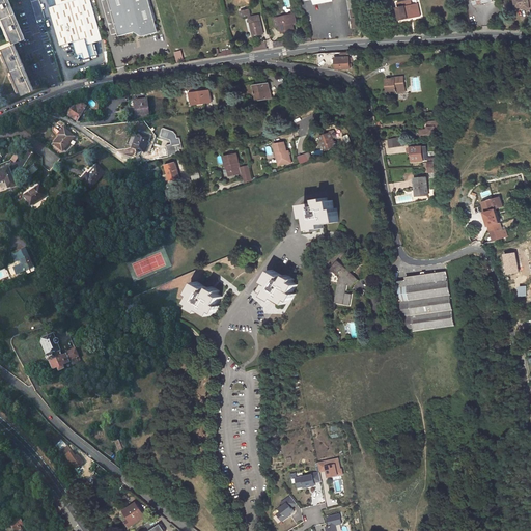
[(0,0),(0,16),(10,40),(0,45),(0,46),(19,92),(32,87),(12,39),(23,35),(7,0),(0,0)]
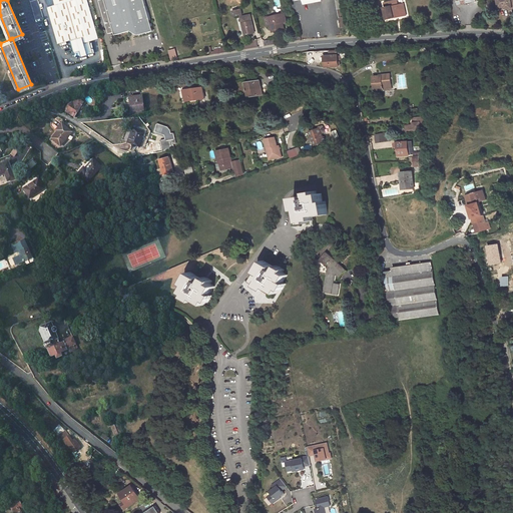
[(37,0),(29,0),(35,19),(42,17),(37,0)]
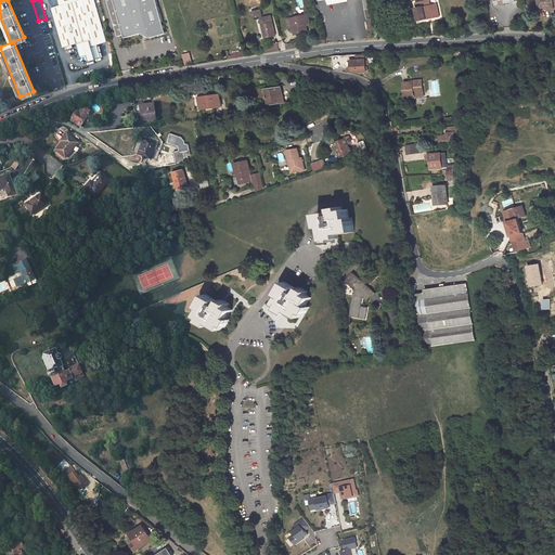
[(50,5),(62,46),(75,42),(78,55),(84,53),(86,60),(100,56),(95,42),(105,40),(93,0),(56,0),(59,3),(50,5)]
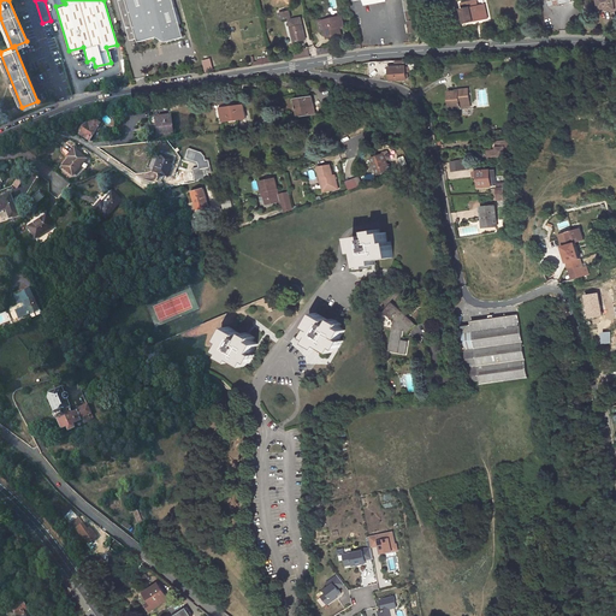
[(172,0),(117,0),(129,40),(137,37),(138,42),(155,36),(165,41),(183,36),(172,0)]
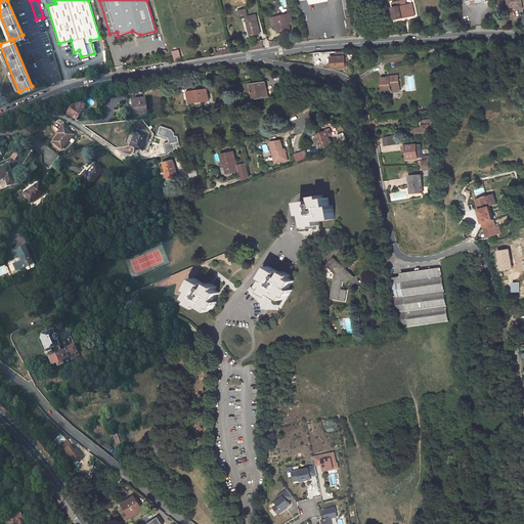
[(347,0),(343,0),(344,2),(343,3),(347,22),(344,22),(344,26),(348,26),(348,29),(353,28),(352,17),(351,17),(347,0)]
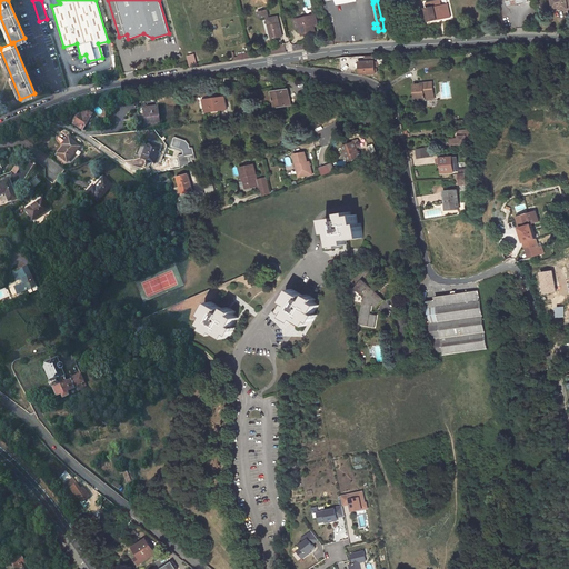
[(566,0),(551,0),(552,8),(558,8),(559,9),(567,8),(566,0)]
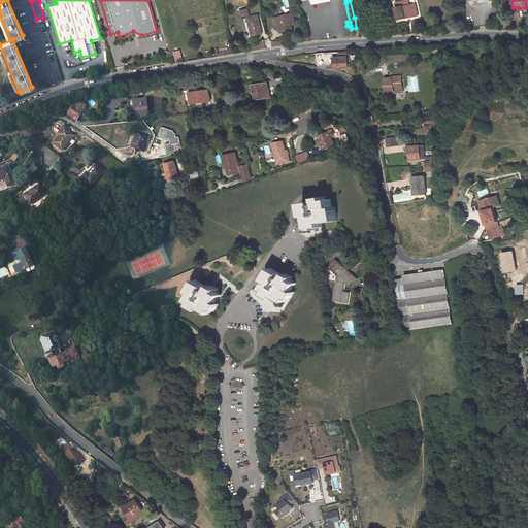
[(395,7),(398,20),(413,17),(418,15),(415,2),(409,4),(396,6),(395,7)]
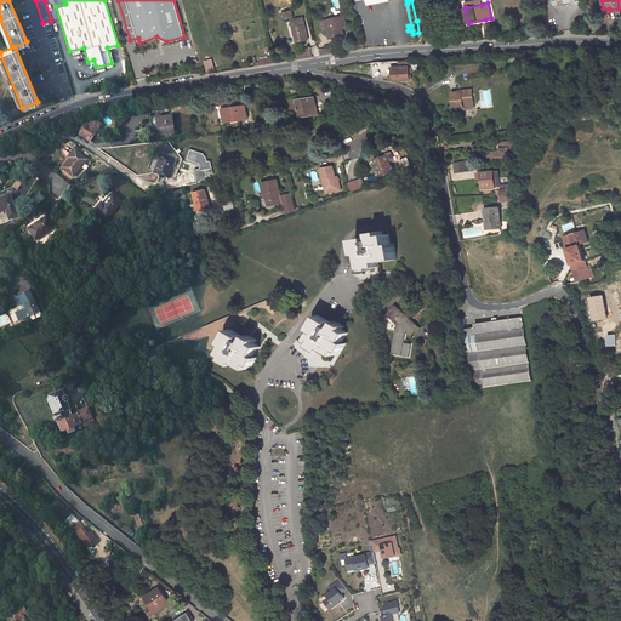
[(311,39),(305,17),(295,20),(292,11),(281,13),(284,20),(291,18),(297,43),(311,39)]
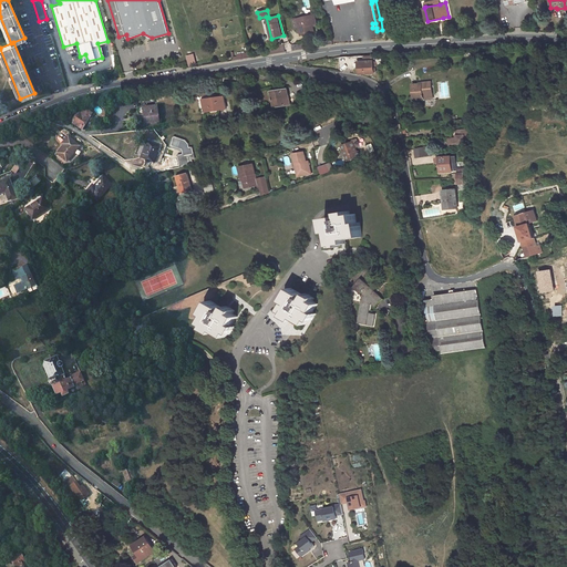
[(298,22),(301,34),(315,32),(312,24),(318,23),(316,14),(303,17),(305,20),(298,22)]
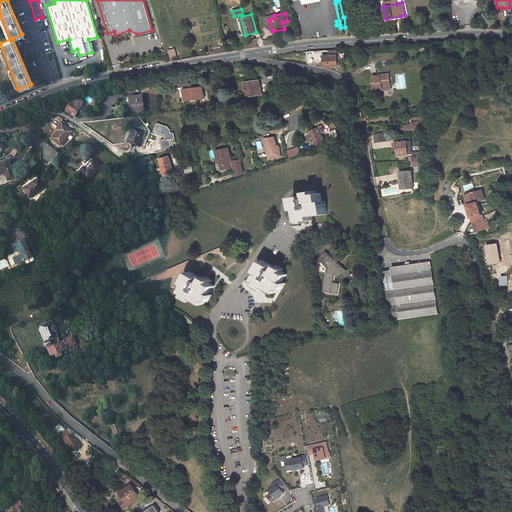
[(169,50),(171,60),(178,59),(176,49),(169,50)]
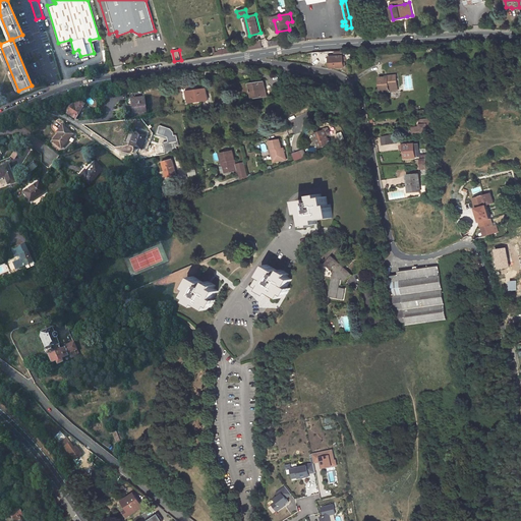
[(344,57),(331,57),(332,68),(345,68),(344,57)]
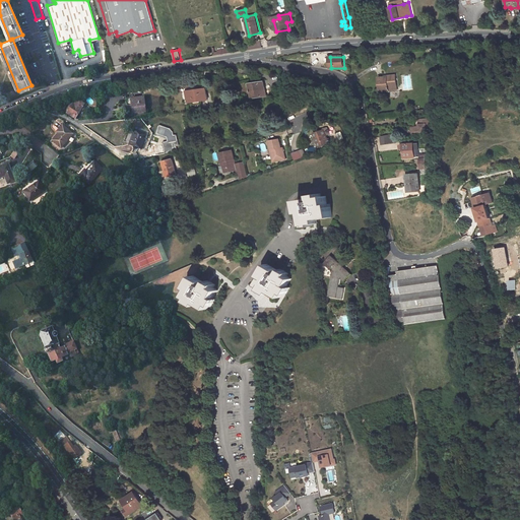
[(395,76),(386,76),(386,78),(377,78),(378,91),(387,91),(387,88),(395,88),(395,76)]
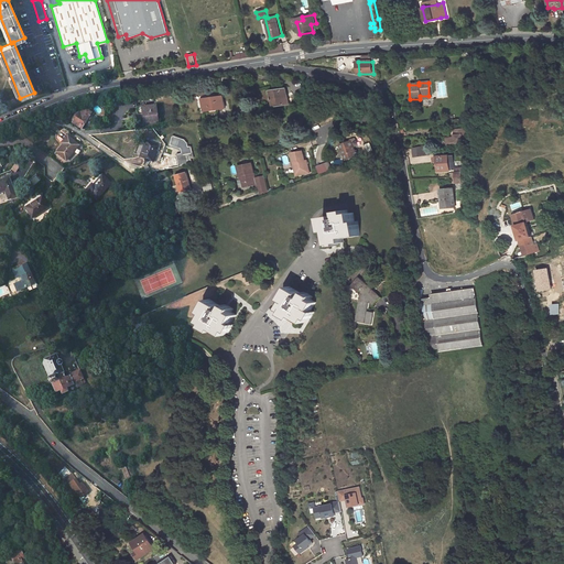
[(288,88),(281,89),(281,90),(273,93),(274,105),(290,102),(288,88)]
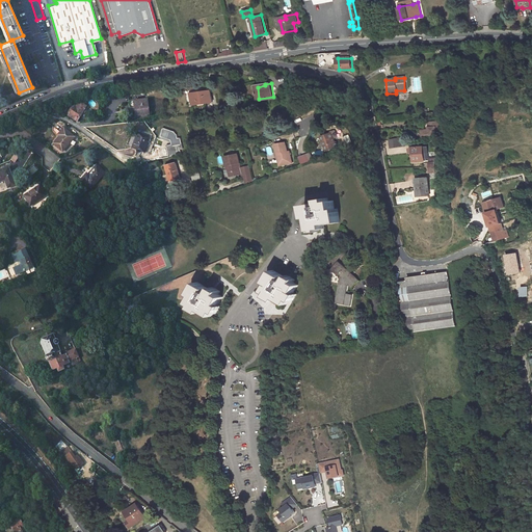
[(211,89),(198,90),(200,92),(190,94),(192,104),(212,101),(211,89)]
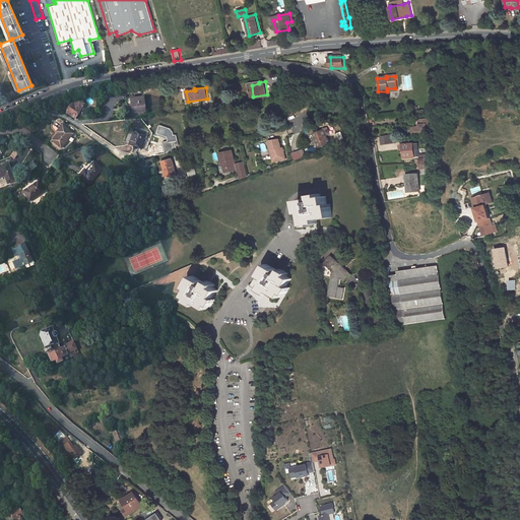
[(143,94),(129,96),(131,111),(145,110),(143,94)]
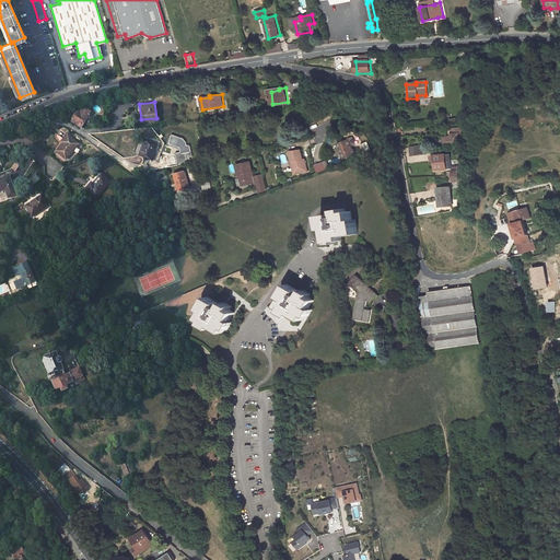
[(91,111),(84,107),(82,112),(79,109),(72,120),(81,126),(91,111)]
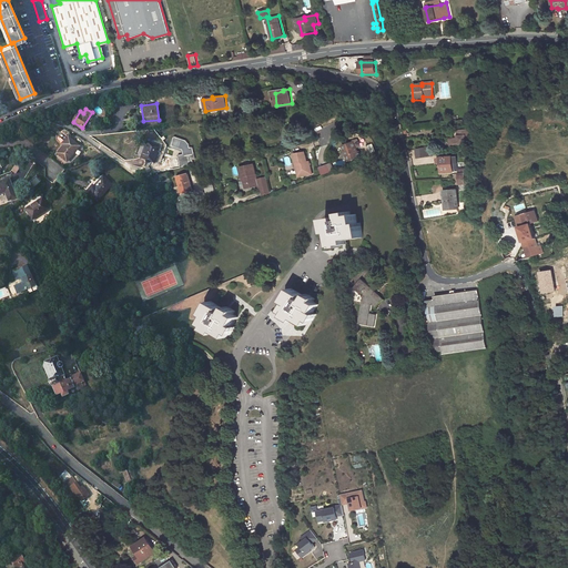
[(462,143),(467,143),(467,139),(472,139),(470,130),(459,130),(459,135),(459,138),(450,139),(450,148),(462,148),(462,143)]
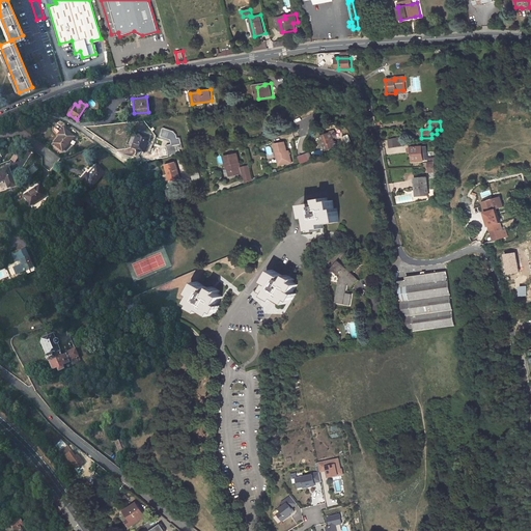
[(346,123),(340,126),(344,136),(350,134),(346,123)]
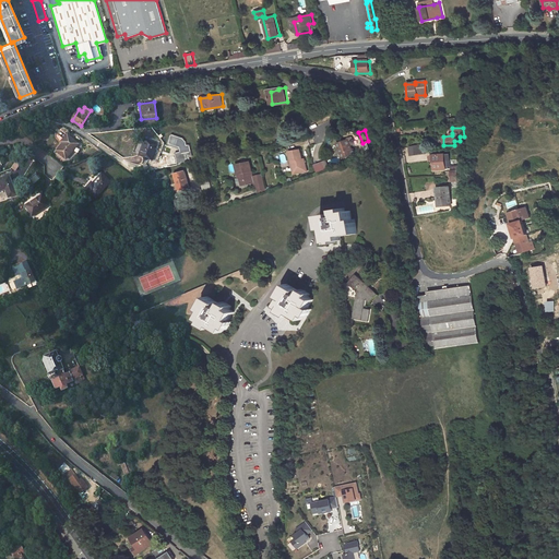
[(66,141),(57,151),(67,159),(79,144),(68,134),(64,139),(66,141)]
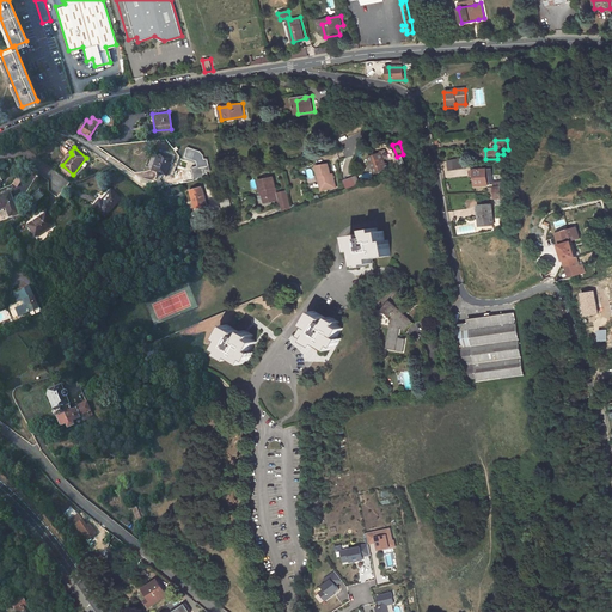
[(209,172),(212,171),(210,160),(206,159),(204,152),(189,148),(187,160),(199,163),(200,167),(194,167),(195,179),(209,178),(209,172)]
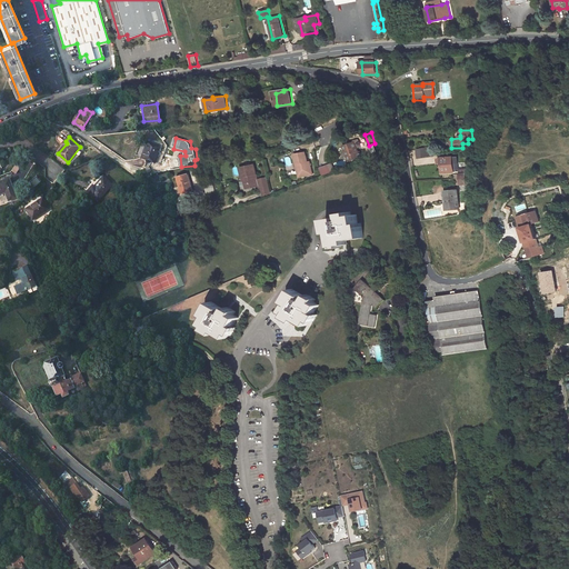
[(163,148),(150,142),(142,159),(157,165),(163,148)]
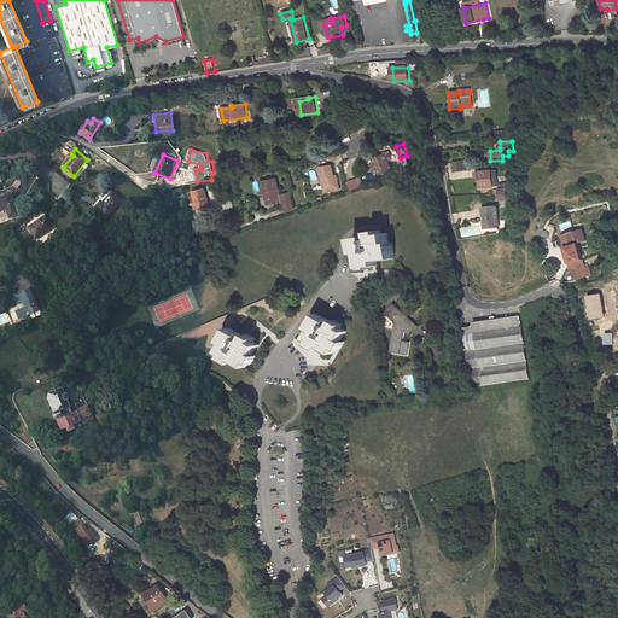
[(386,155),(373,158),(379,175),(386,173),(388,175),(390,174),(390,172),(392,170),(391,164),(390,165),(386,155)]
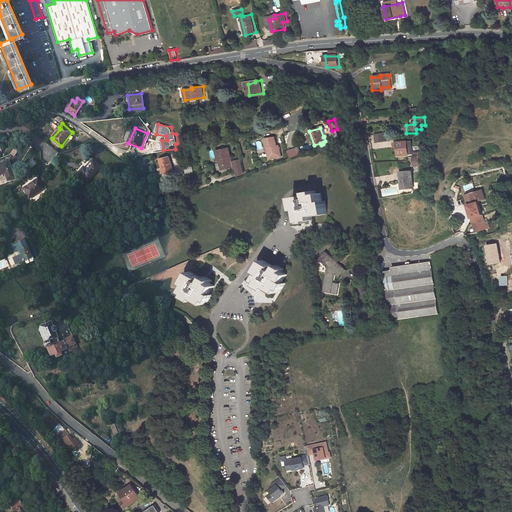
[(387,133),(379,134),(380,142),(390,141),(387,133)]
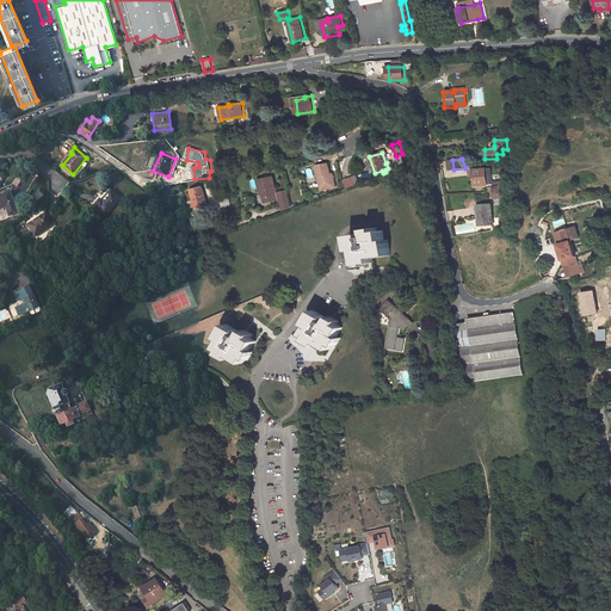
[(329,164),(318,166),(320,191),(335,189),(333,174),(331,174),(329,164)]
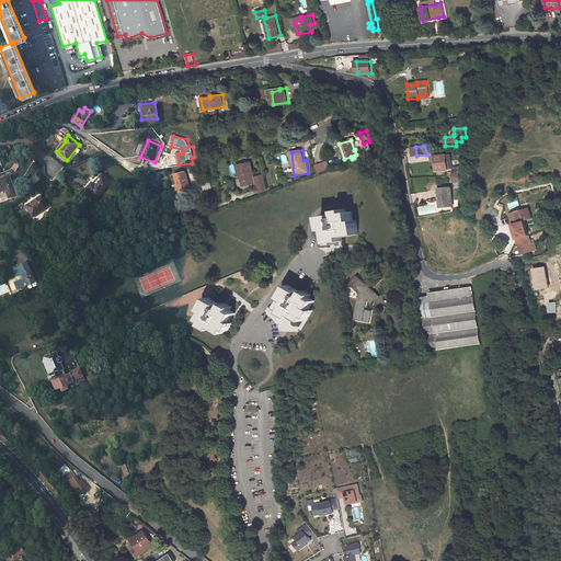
[(435,171),(449,170),(449,156),(435,156),(435,165),(435,171)]
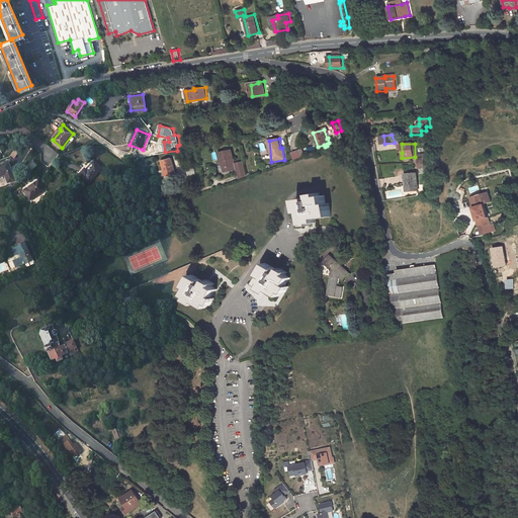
[(294,160),(306,156),(304,149),(291,153),(294,160)]
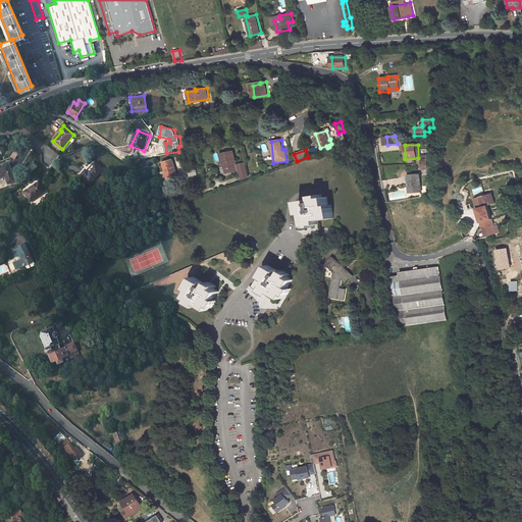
[(230,170),(233,172),(239,171),(239,174),(242,173),(242,175),(241,175),(243,183),(249,180),(246,164),(238,166),(235,152),(221,155),(223,163),(224,163),(225,171),(230,170)]
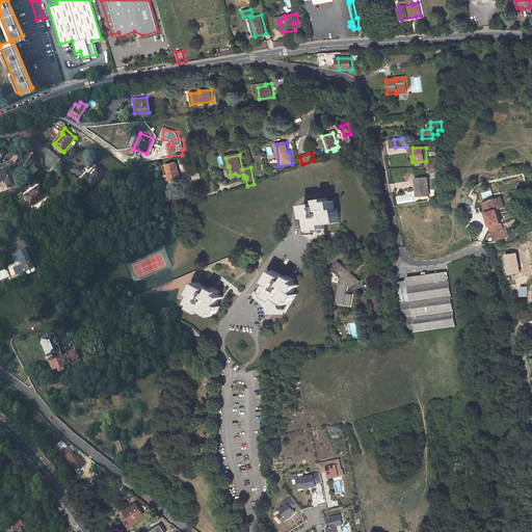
[(177,162),(167,165),(171,181),(181,178),(177,162)]
